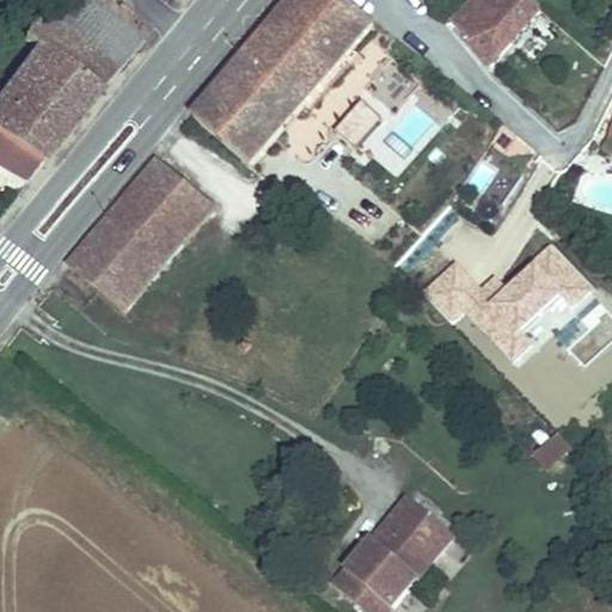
[(96,0),(48,0),(38,14),(115,73),(144,37),(96,0)]
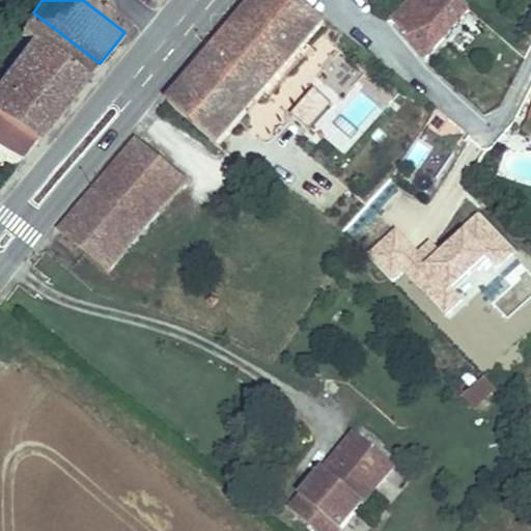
[(303,0),(258,0),(173,104),(217,139),(320,14),(303,0)]
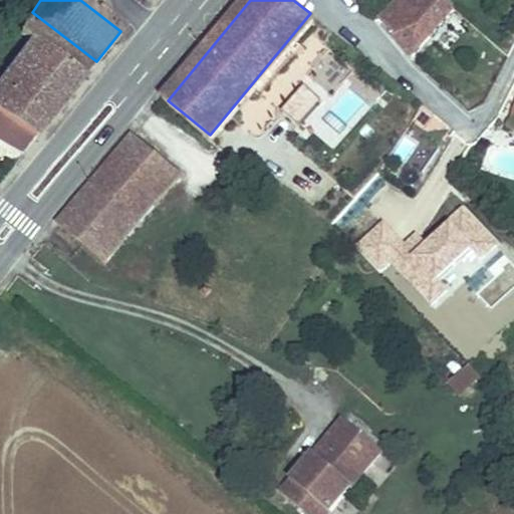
[(462,6),(454,0),(403,0),(387,21),(418,52),(462,6)]
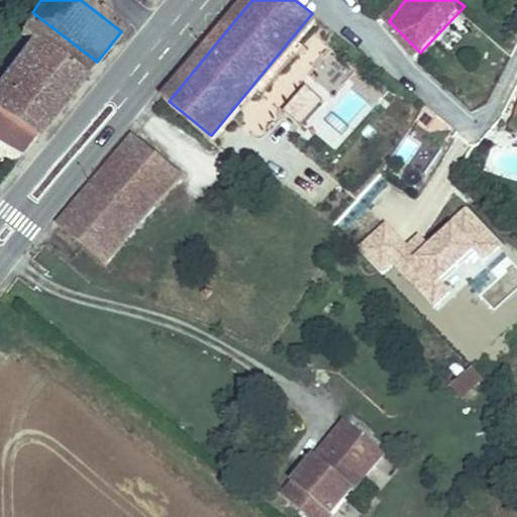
[(97,62),(32,12),(19,33),(29,39),(0,85),(0,89),(48,120),(97,62)]
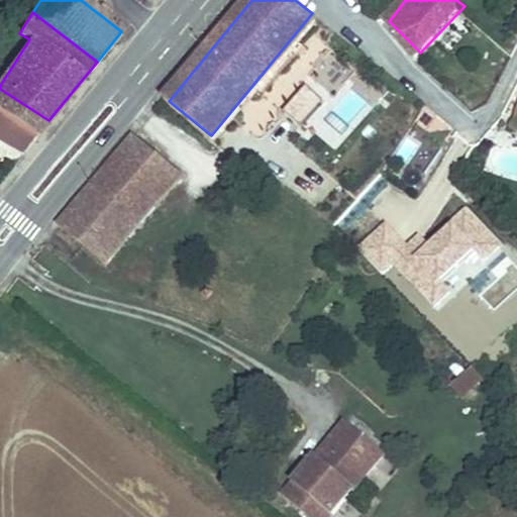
[(373,106),(386,92),(366,73),(352,86),(373,106)]
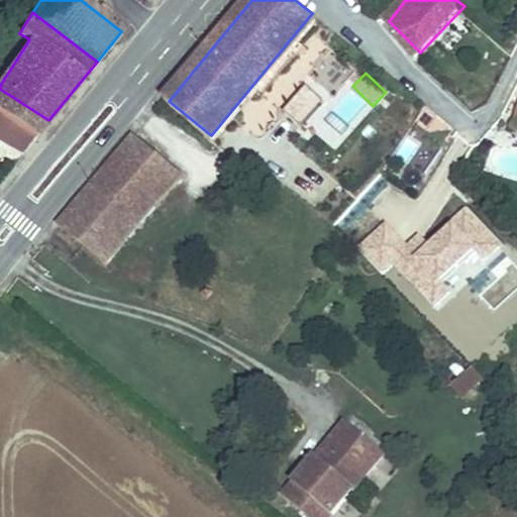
[(283,111),(300,126),(324,99),(307,84),(283,111)]
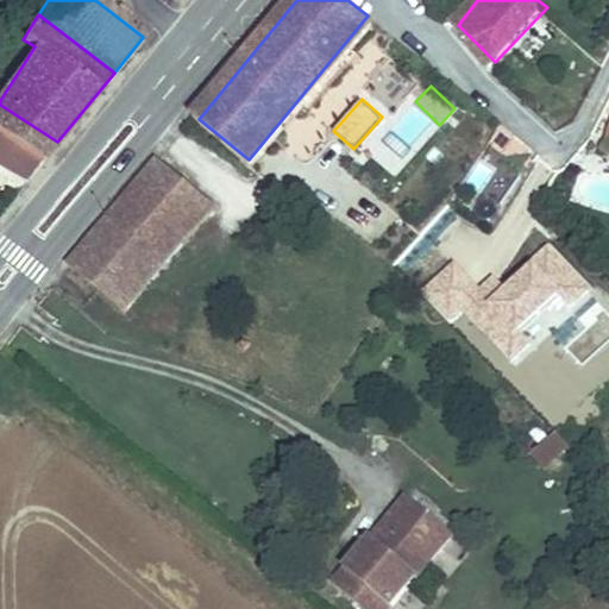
[(0,105),(0,138),(41,162),(57,142),(0,105)]
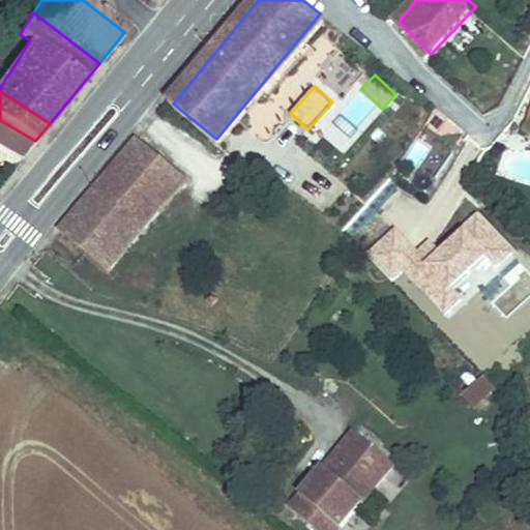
[(0,146),(22,157),(35,141),(0,120),(0,146)]
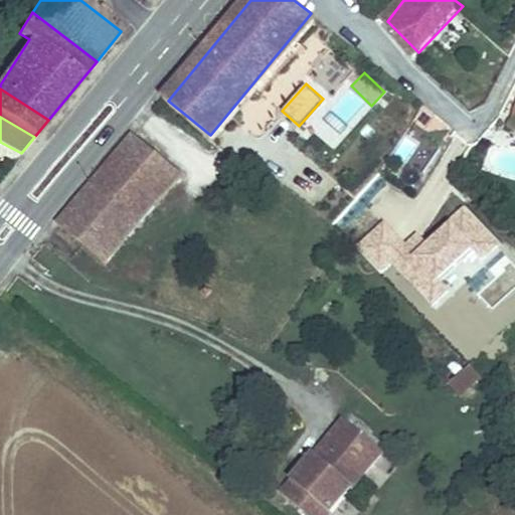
[(179,173),(137,136),(112,165),(157,204),(179,173)]
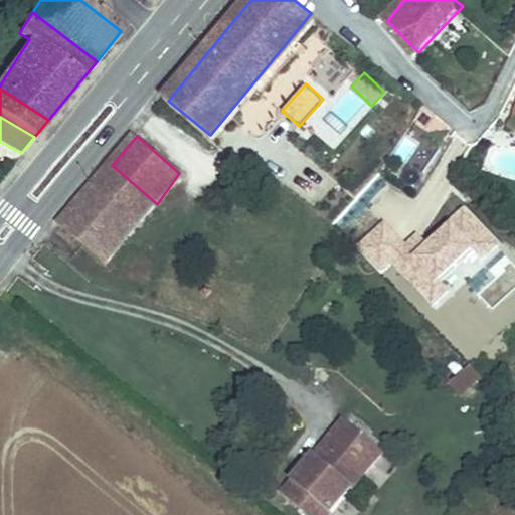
[(394,155),(406,162),(415,145),(404,138),(394,155)]
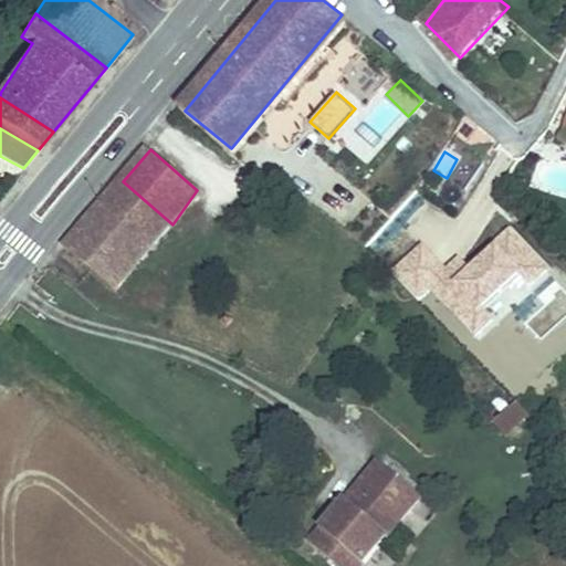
[(173,224),(123,181),(69,245),(125,291),(173,224)]
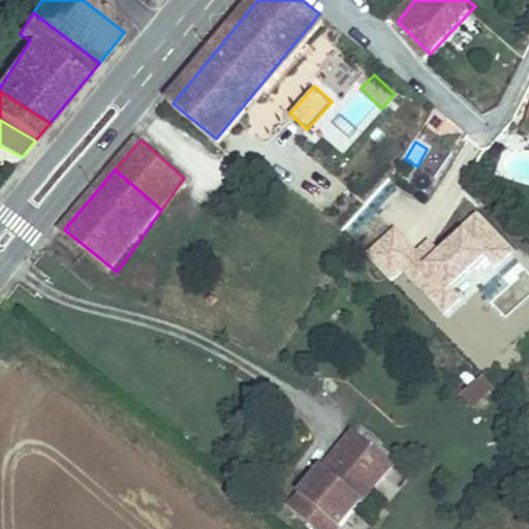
[(471,409),(495,389),(483,374),(459,394),(471,409)]
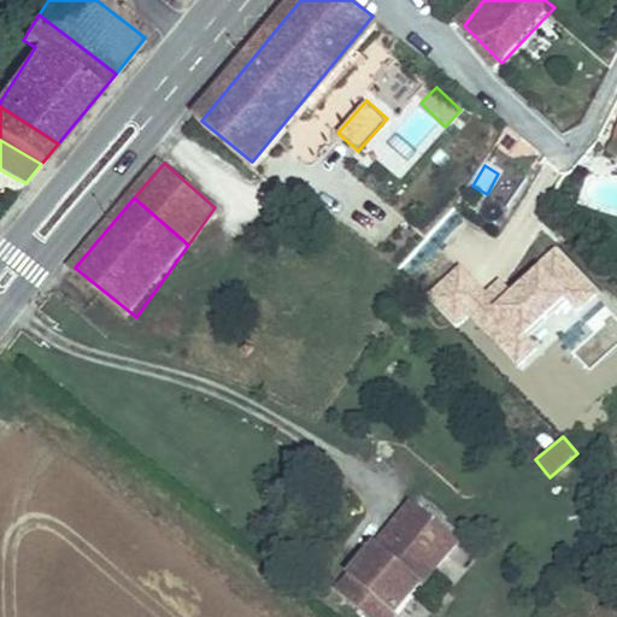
[(413,503),(401,516),(417,529),(429,516),(413,503)]
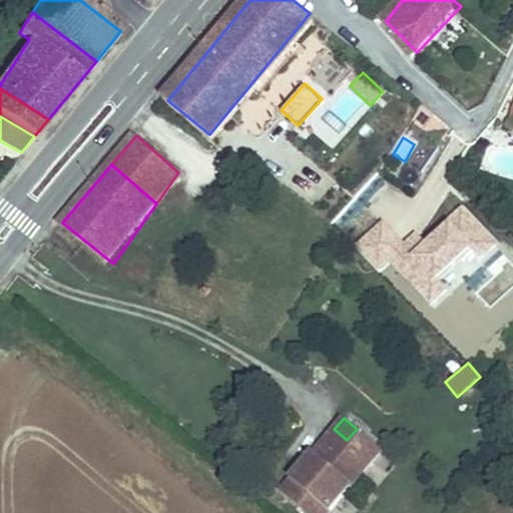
[(280,486),(311,512),(321,512),(382,451),(357,429),(347,440),(334,429),(323,441),(331,447),(319,460),(311,453),(280,486)]
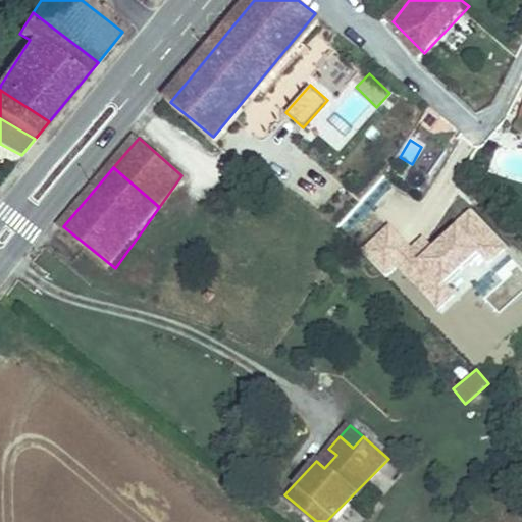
[(328,449),(316,461),(324,468),(336,455),(328,449)]
